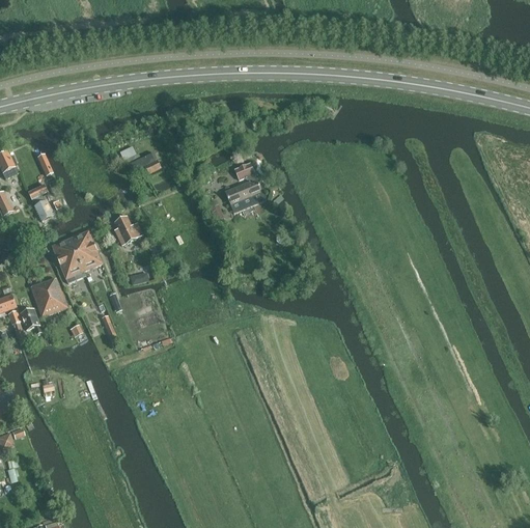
[(132,144),(119,150),(123,159),(126,158),(136,153),(132,144)]
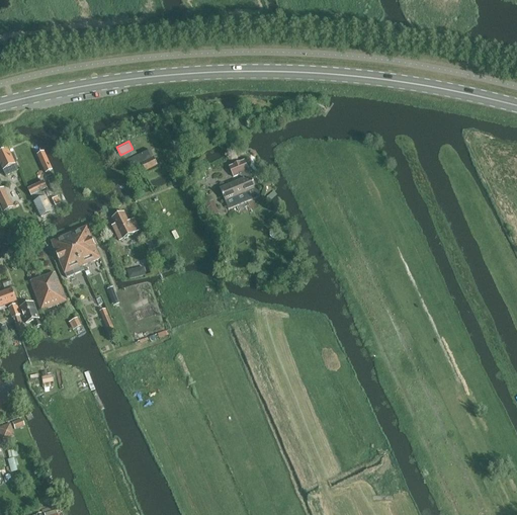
[(0,162),(4,170),(10,182),(5,185),(12,198),(20,194),(7,166),(14,162),(7,148),(5,149),(4,148),(1,149),(1,151),(0,151),(0,162)]
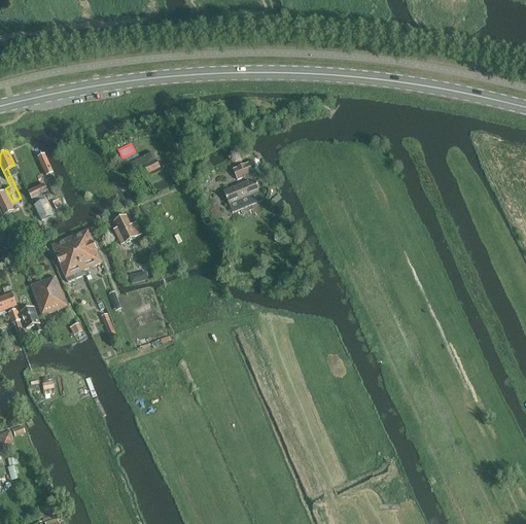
[(128,162),(132,171),(143,166),(146,172),(160,166),(151,150),(128,162)]
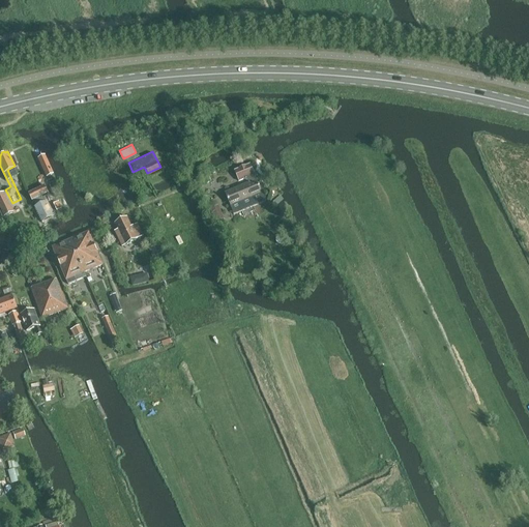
[(45,153),(36,156),(46,175),(53,172),(45,153)]
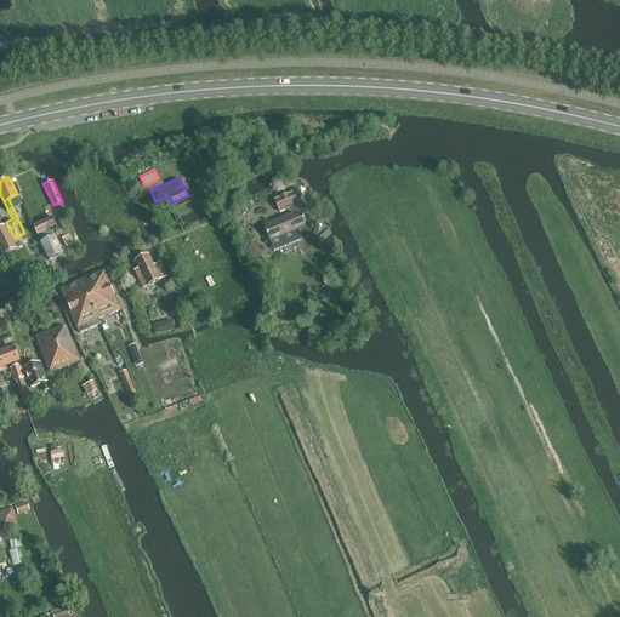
[(274,196),(279,209),(285,206),(289,209),(291,211),(262,223),(269,239),(306,223),(293,189),(274,196)]
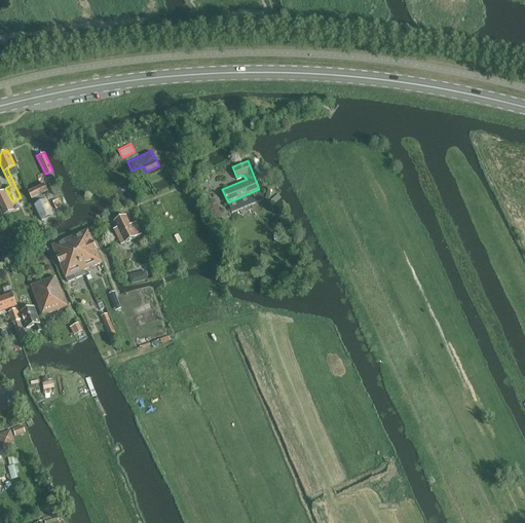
[(47,181),(52,192),(60,189),(54,178),(47,181)]
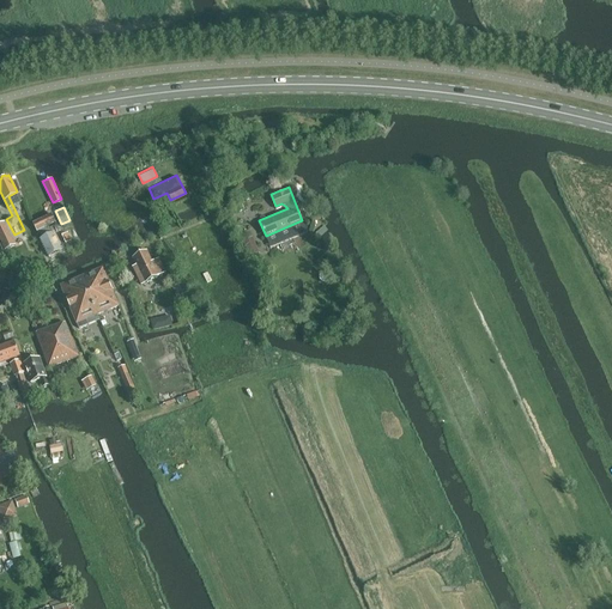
[(4,220),(0,221),(0,239),(4,247),(13,242),(4,220)]
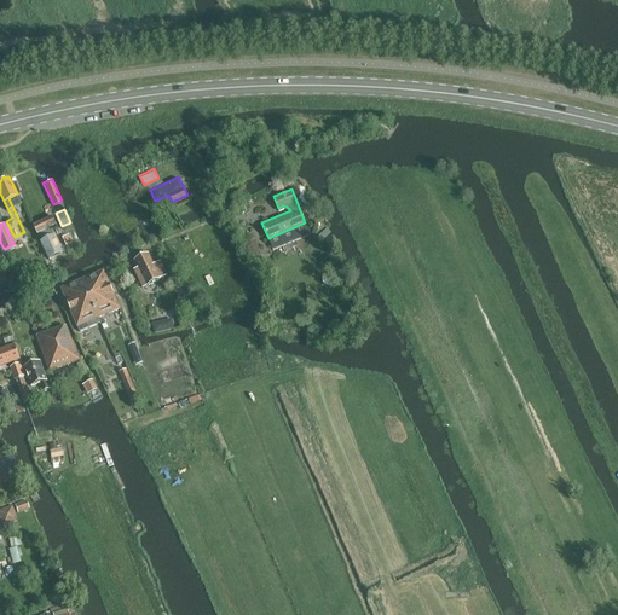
[(40,239),(48,256),(62,250),(53,233),(40,239)]
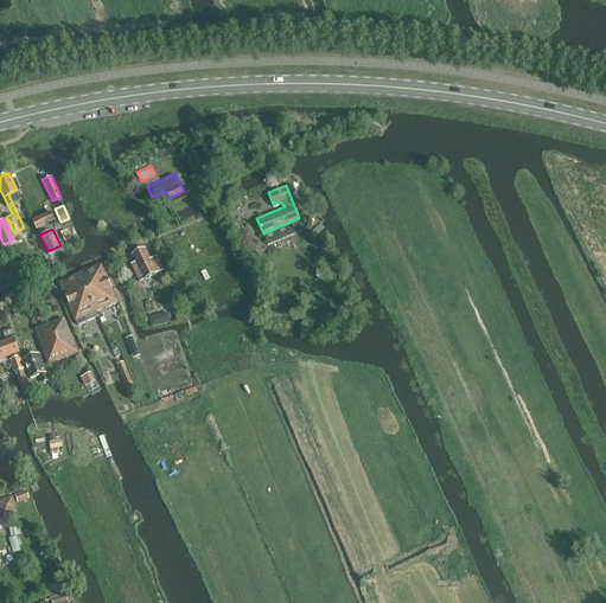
[(249,232),(241,236),(247,251),(256,248),(249,232)]
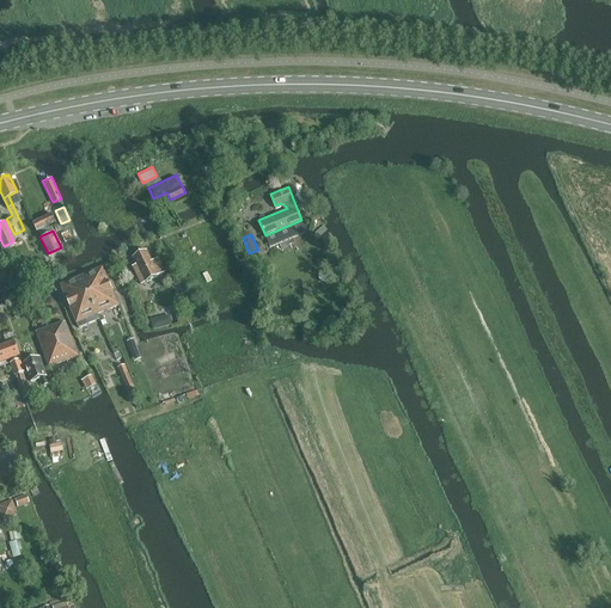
[(132,264),(140,282),(158,274),(146,247),(132,255),(135,262),(132,264)]
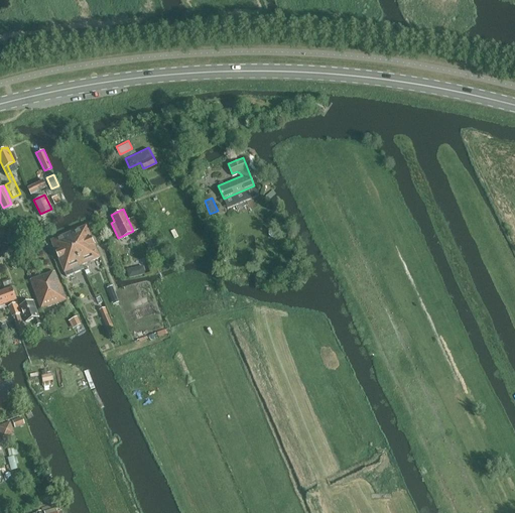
[(50,238),(63,270),(66,274),(74,271),(72,267),(99,255),(86,223),(50,238)]
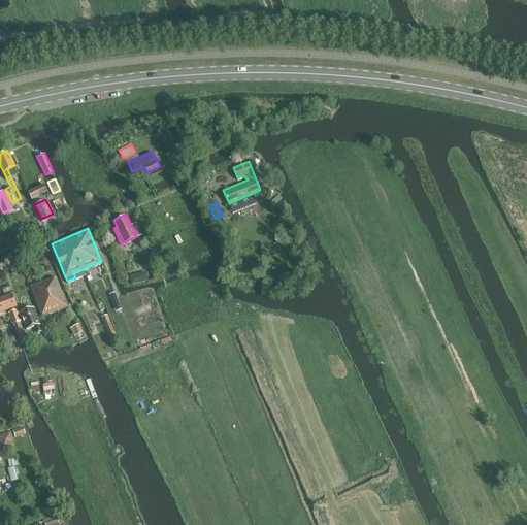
[(137,272),(129,273),(131,282),(139,280),(137,272)]
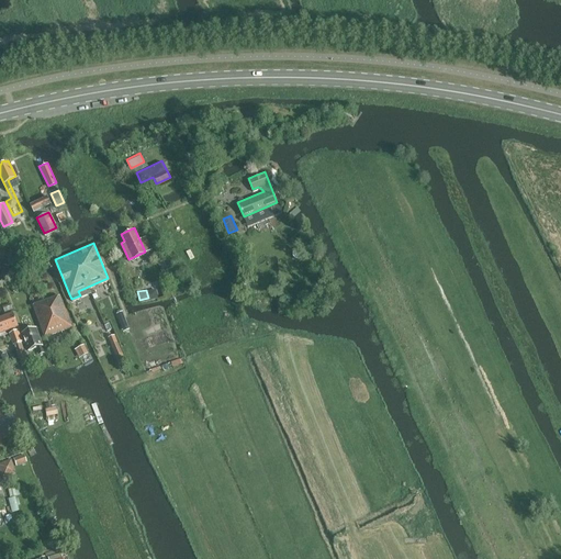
[(32,303),(45,334),(71,325),(58,293),(32,303)]
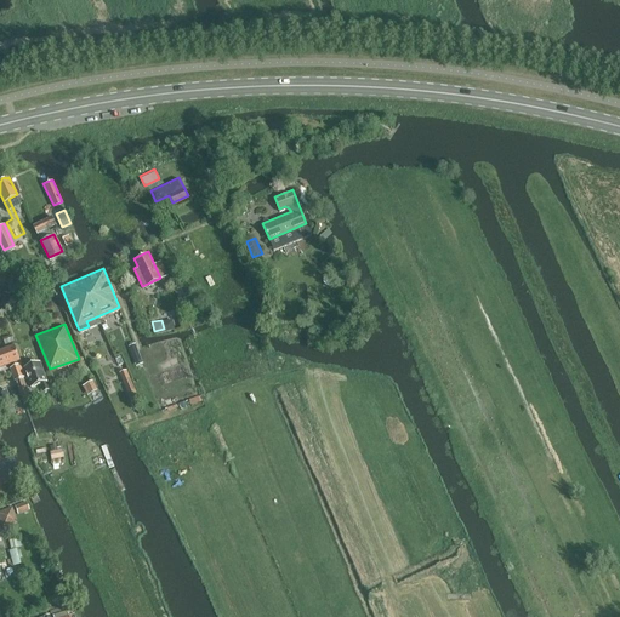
[(114,354),(125,350),(115,327),(104,332),(114,354)]
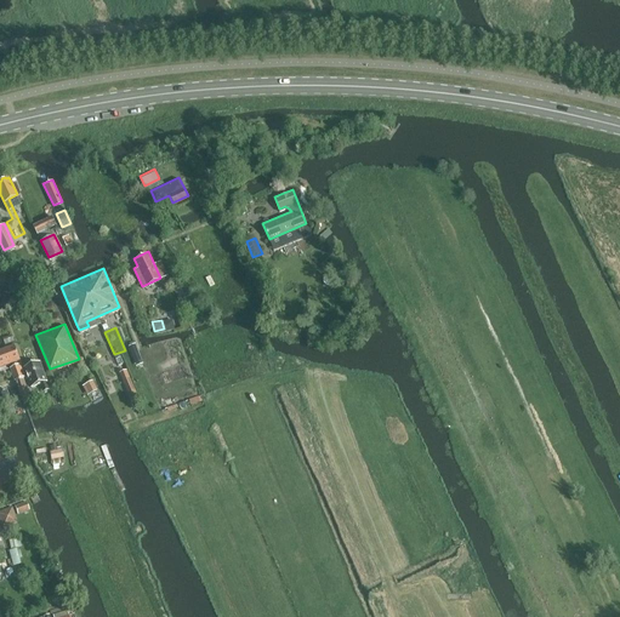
[(137,340),(129,342),(134,361),(142,360),(137,340)]
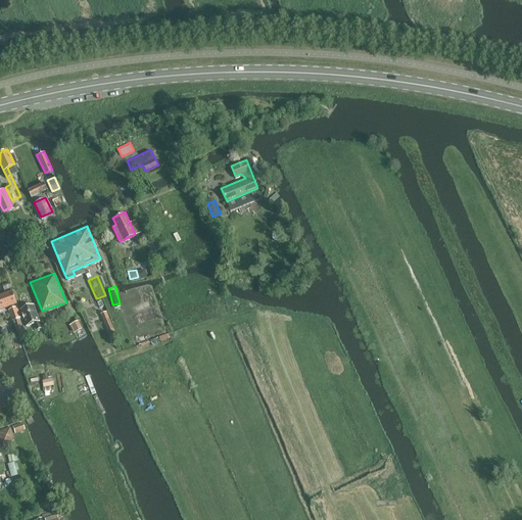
[(0,308),(16,301),(11,289),(0,293),(0,308)]
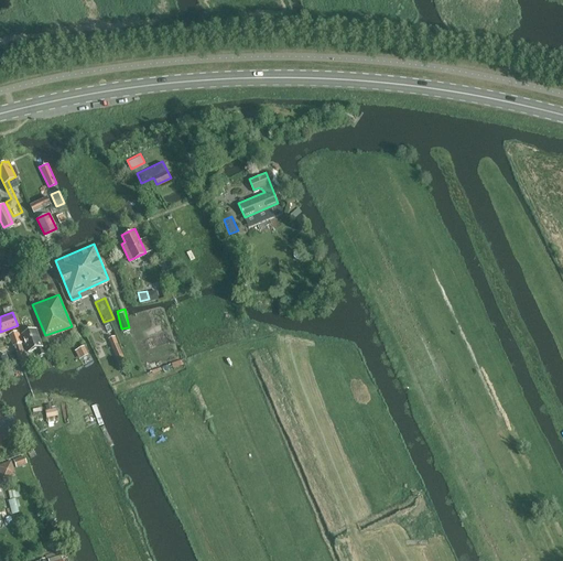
[(132,320),(137,331),(159,321),(155,312),(132,320)]
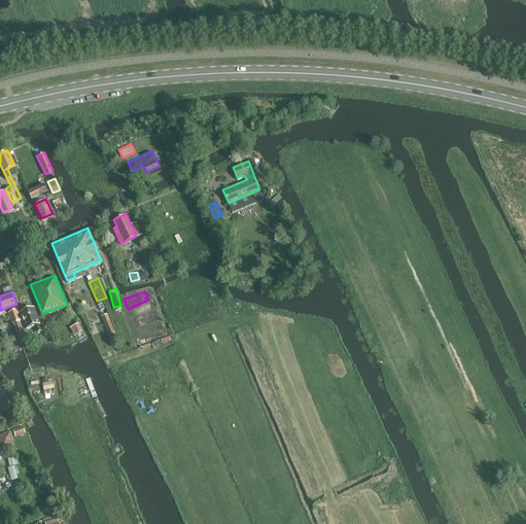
[(102,300),(97,302),(101,312),(106,310),(102,300)]
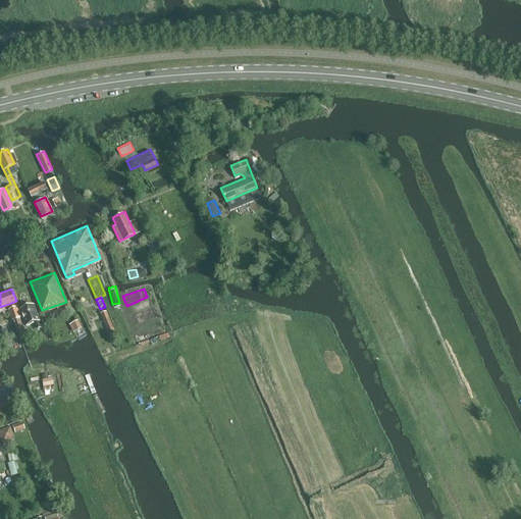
[(19,307),(25,323),(33,321),(35,328),(41,326),(33,303),(19,307)]
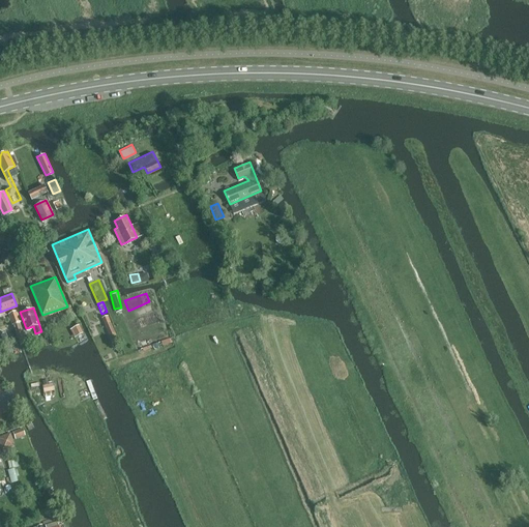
[(129,318),(134,328),(159,319),(155,309),(129,318)]
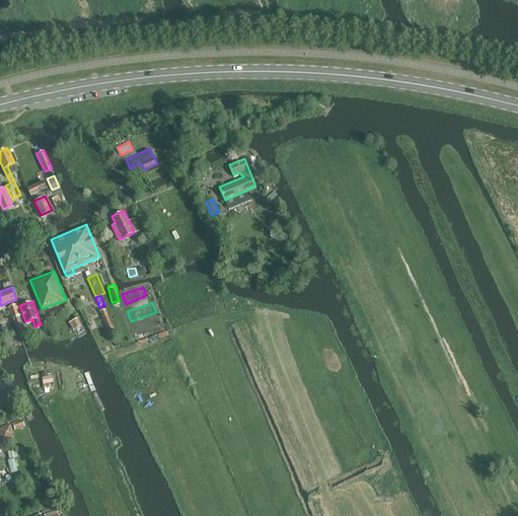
[(112,323),(107,313),(101,316),(106,326),(112,323)]
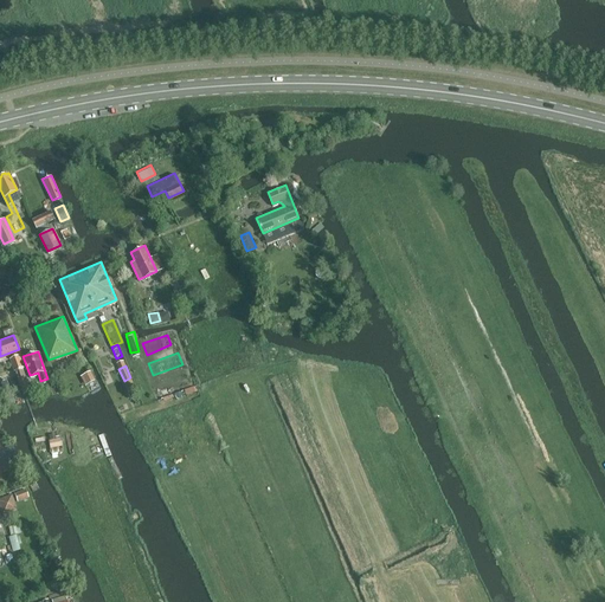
[(14,370),(20,383),(27,381),(21,367),(14,370)]
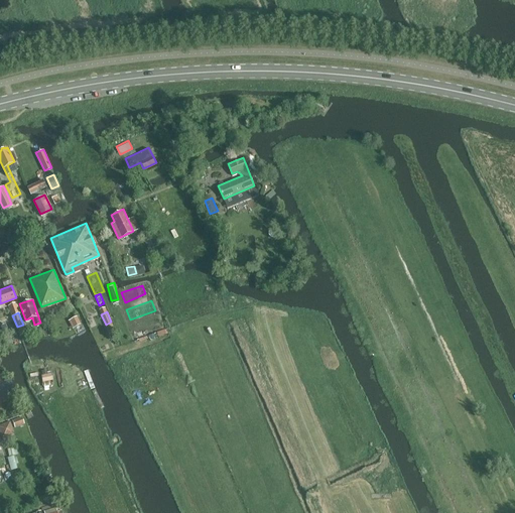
[(80,323),(76,314),(70,317),(74,326),(80,323)]
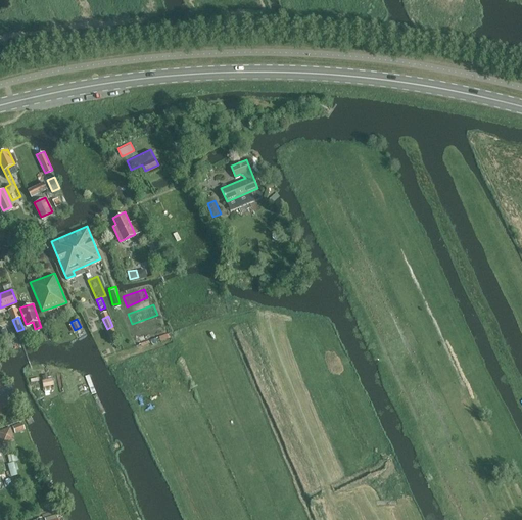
[(17,331),(19,338),(26,336),(24,329),(17,331)]
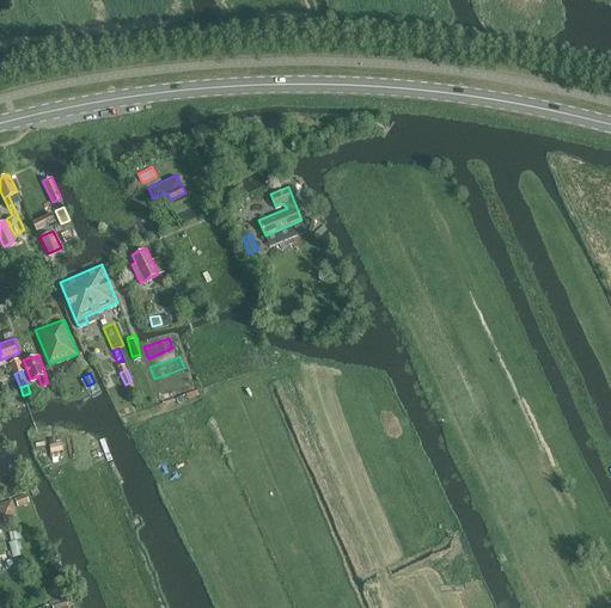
[(50,450),(62,449),(62,440),(56,440),(55,436),(48,437),(50,450)]
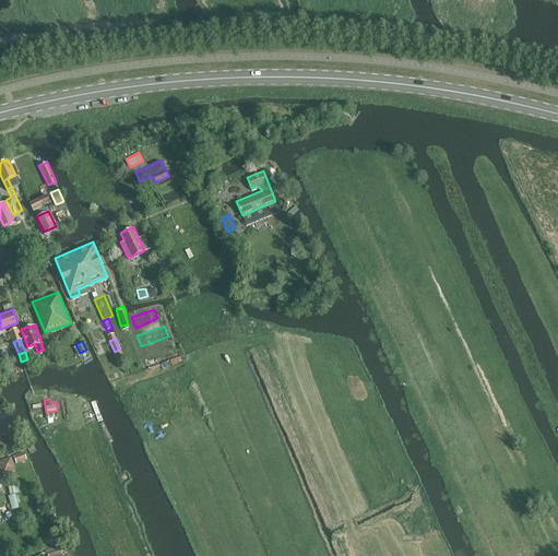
[(12,454),(14,461),(25,457),(23,450),(12,454)]
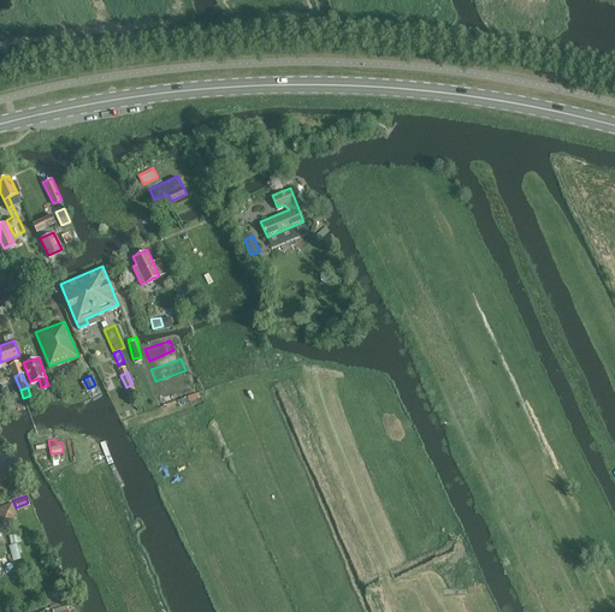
[(10,501),(0,505),(0,515),(13,510),(10,501)]
